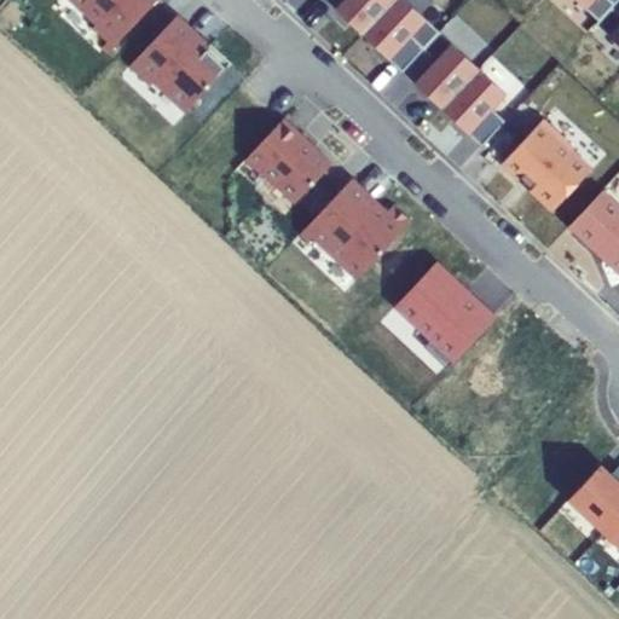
[(74,0),(98,22),(93,28),(108,41),(102,48),(109,55),(157,0),(156,0),(74,0)]
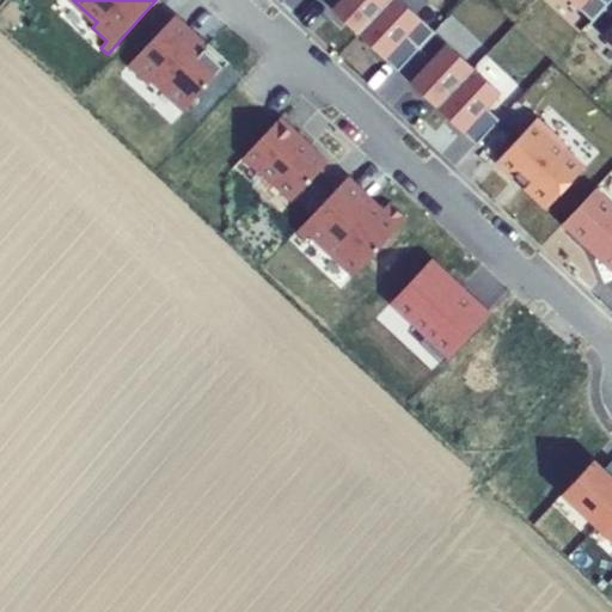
[(390,0),(324,0),(359,32),(390,0)]
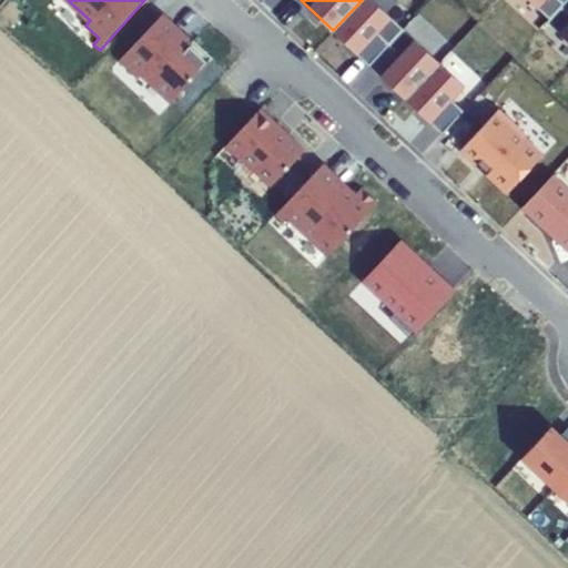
[(406,30),(374,0),(362,0),(333,30),(369,64),(406,30)]
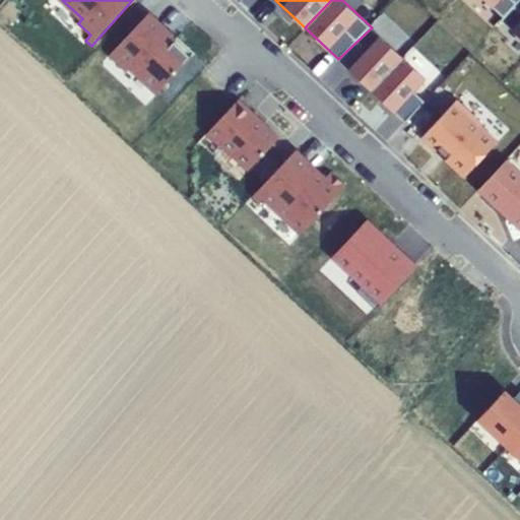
[(519,0),(482,0),(519,38),(519,0)]
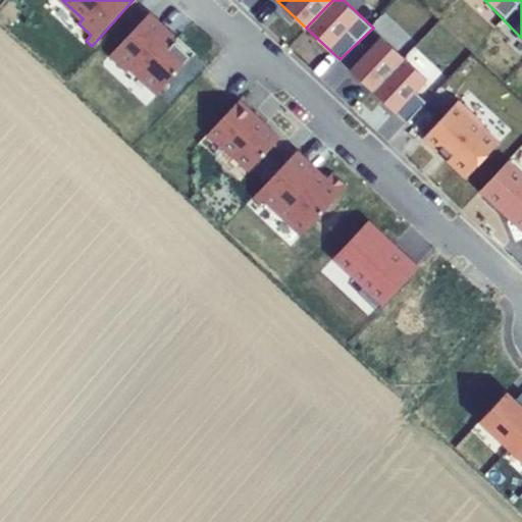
[(148,14),(109,55),(126,71),(132,66),(159,92),(196,53),(178,37),(175,40),(148,14)]
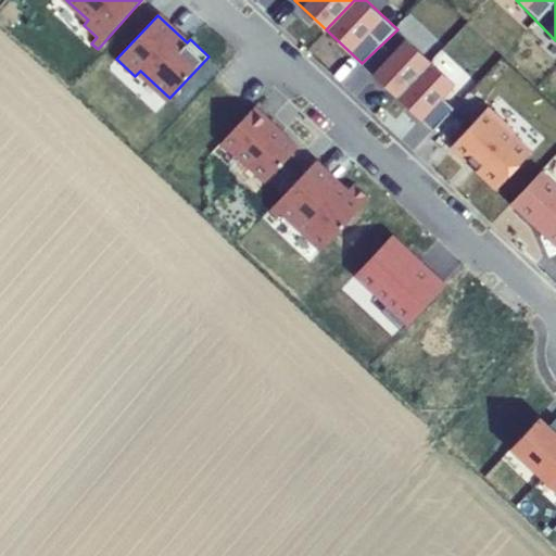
[(432,62),(397,29),(362,63),(399,99),(432,62)]
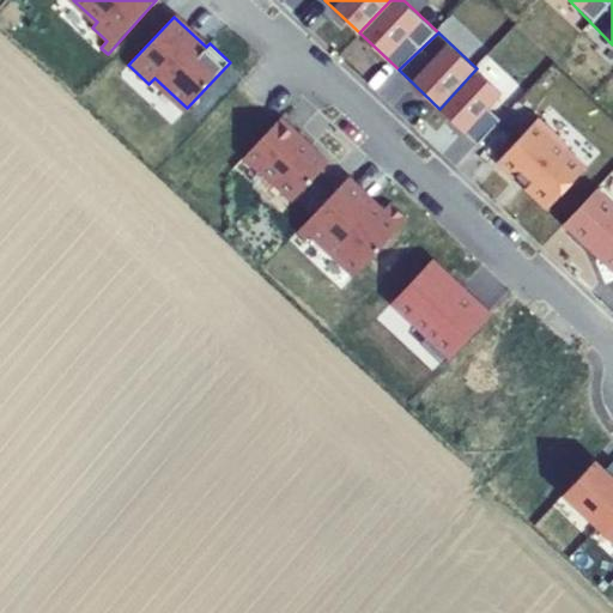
[(502,91),(477,68),(439,109),(477,144),(501,120),(489,108),(502,91)]
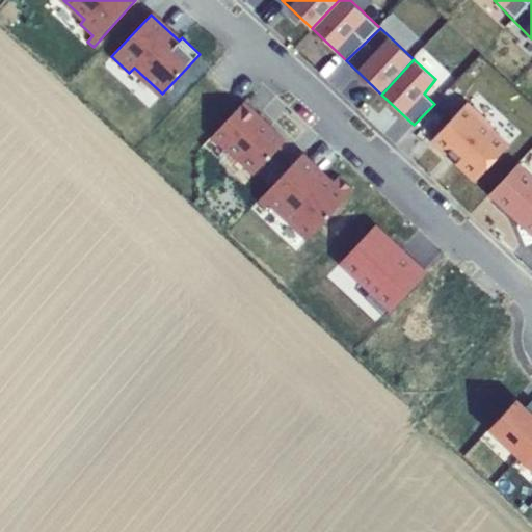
[(285,141),(243,103),(211,137),(228,151),(230,147),(258,171),(285,141)]
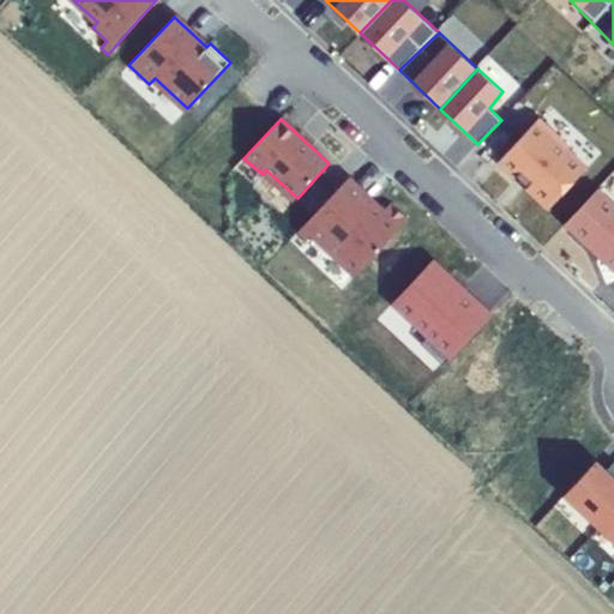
[(567,144),(539,120),(500,160),(552,208),(589,167),(567,144)]
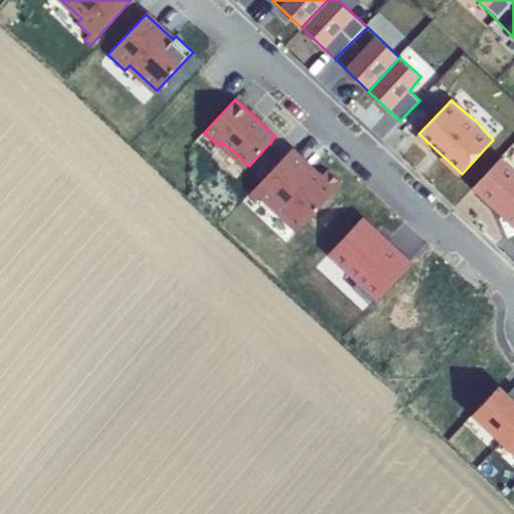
[(291,150),(249,194),(256,200),(261,195),(298,229),(341,184),(326,170),(320,177),(291,150)]
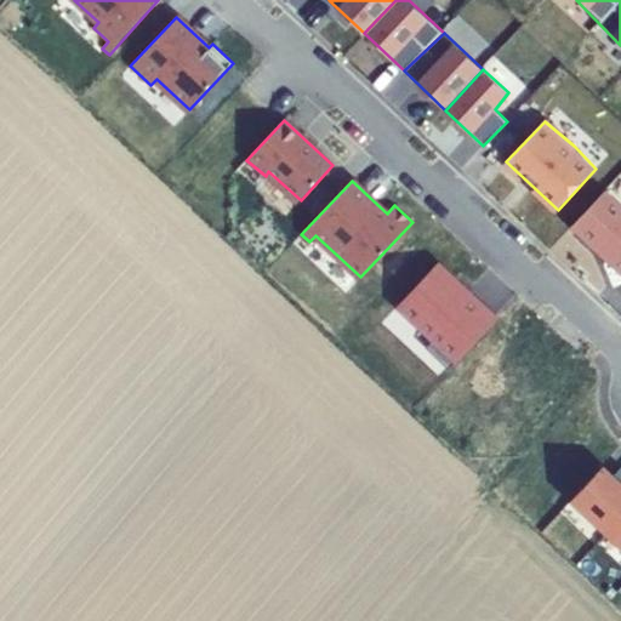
[(620,206),(604,191),(571,227),(620,271),(620,206)]
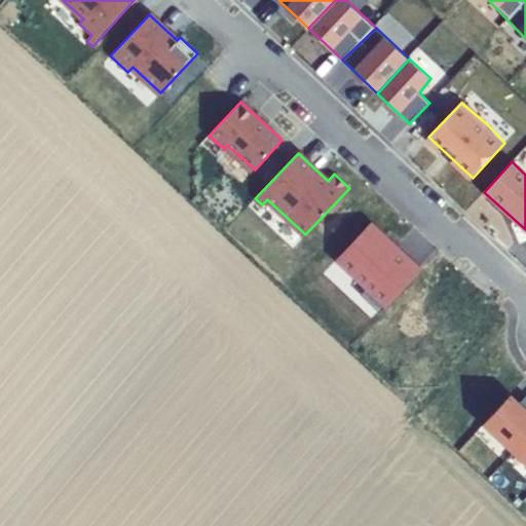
[(421,270),(370,226),(338,260),(370,290),(363,295),(381,312),(421,270)]
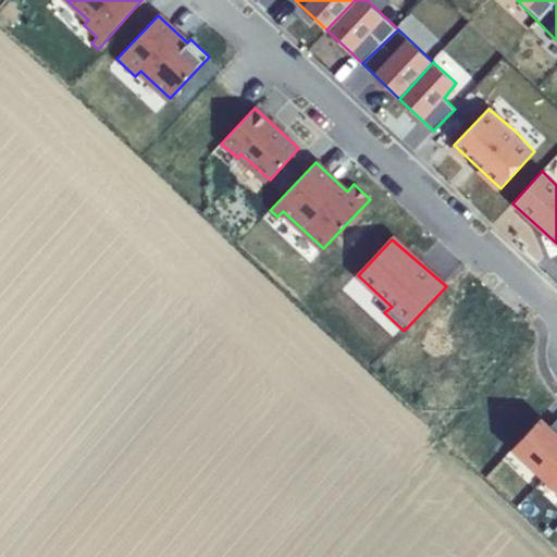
[(540,418),(514,446),(545,475),(556,462),(556,433),(556,432),(556,419),(549,428),(540,418)]
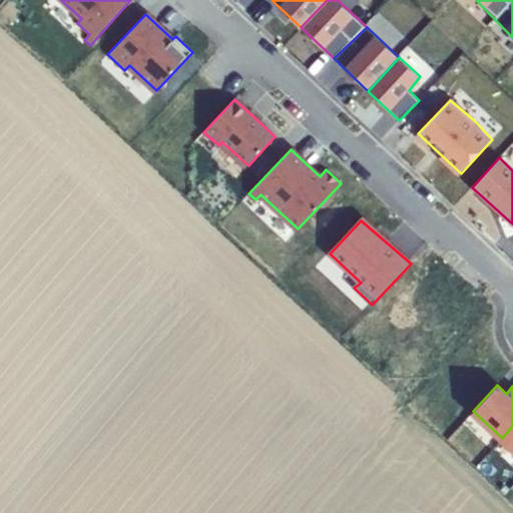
[(512,426),(502,438),(512,448),(512,426)]
